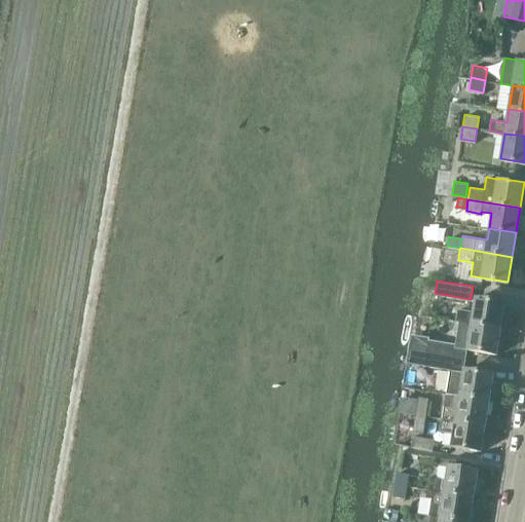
[(471,323),(500,327),(504,302),(475,297),(473,309),(457,307),(455,320),(471,323)]
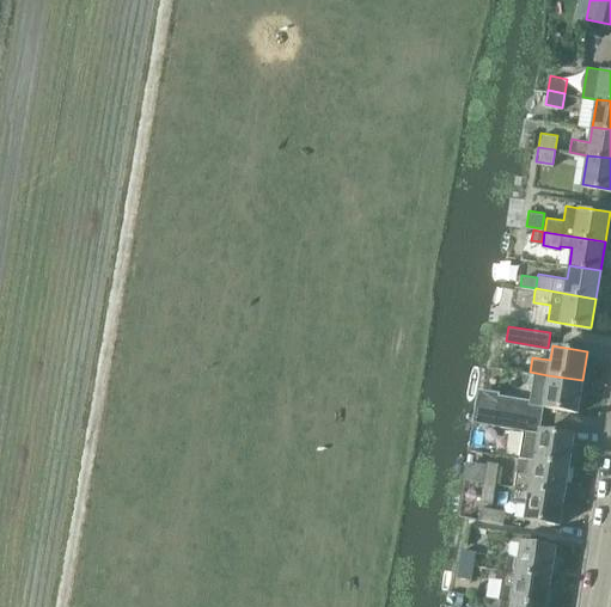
[(533,373),(529,399),(539,400),(539,404),(578,410),(582,380),(548,375),(542,374),(533,373)]
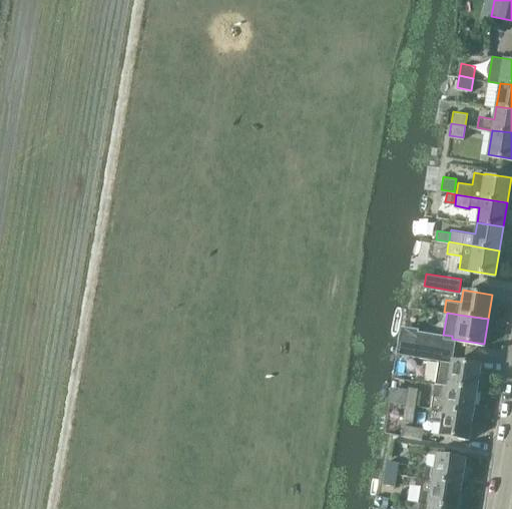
[(417,331),(415,343),(450,349),(452,339),(452,336),(443,335),(417,331)]
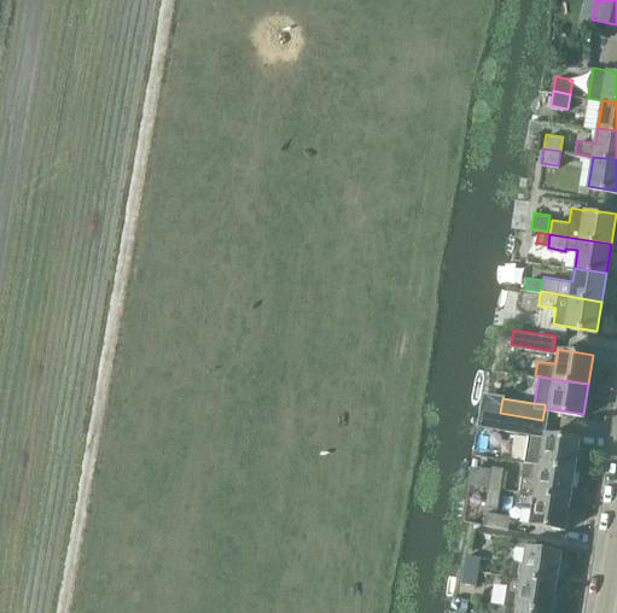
[(479,410),(477,425),(483,426),(498,428),(500,413),(485,412),(479,410)]
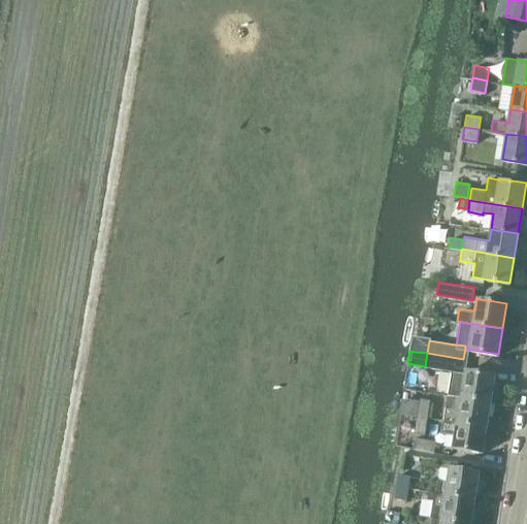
[(462,369),(463,359),(427,353),(425,366),(451,369),(461,371),(462,369)]
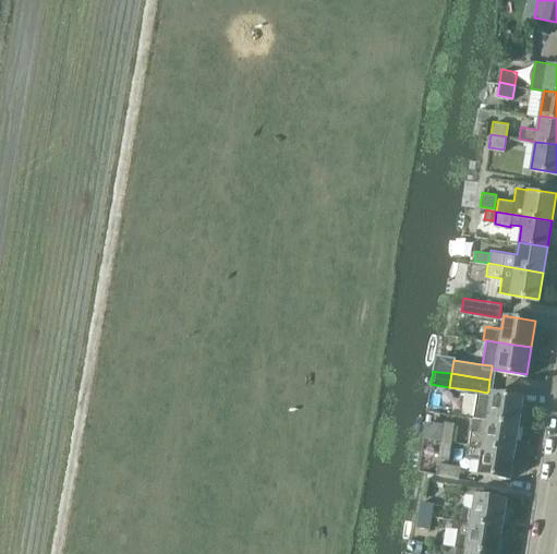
[(476,390),(473,416),(518,423),(522,396),(488,390),(487,393),(476,390)]
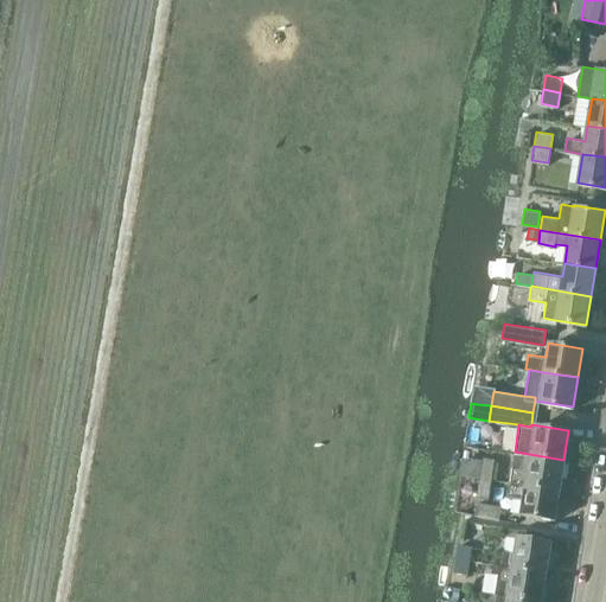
[(515,452),(510,481),(559,488),(563,460),(515,452)]
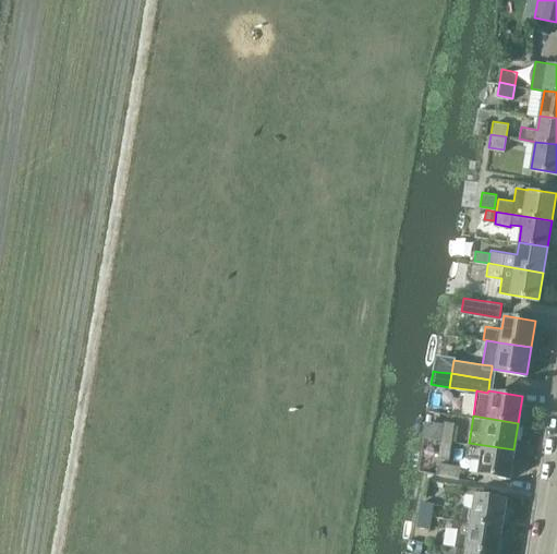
[(455,421),(444,419),(440,437),(452,440),(455,421)]
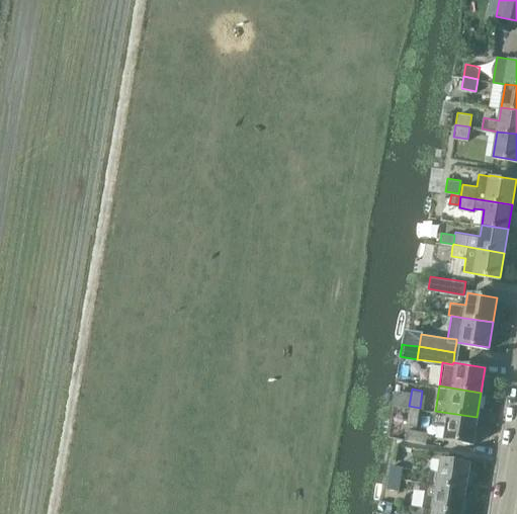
[(394,404),(396,405),(409,407),(409,406),(411,394),(399,392),(395,392),(394,404)]
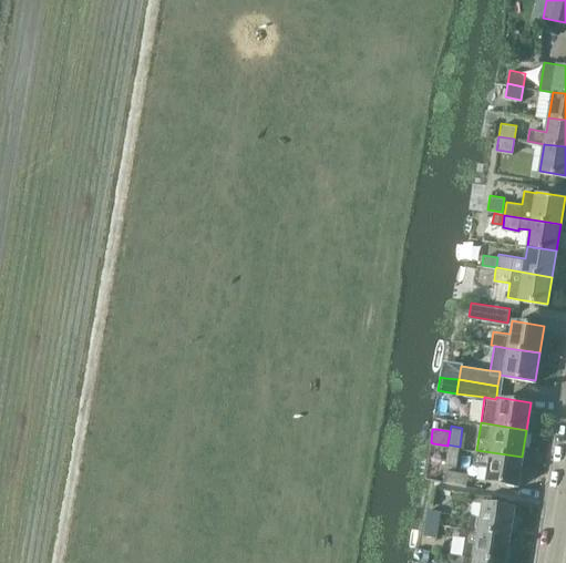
[(460,447),(448,444),(445,463),(456,466),(460,447)]
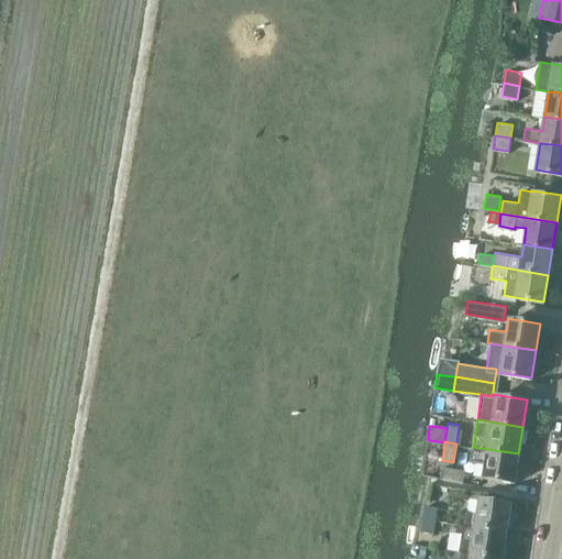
[(518,453),(473,447),(471,460),(485,462),(483,477),(514,481),(518,453)]
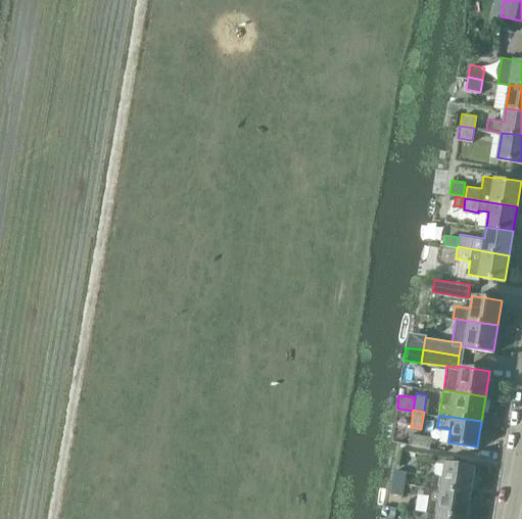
[(430,446),(432,435),(410,431),(409,442),(430,446)]
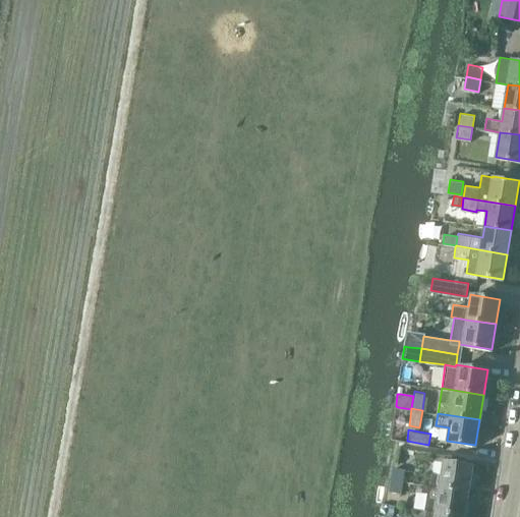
[(442,473),(430,471),(428,484),(469,491),(472,465),(444,461),(442,473)]
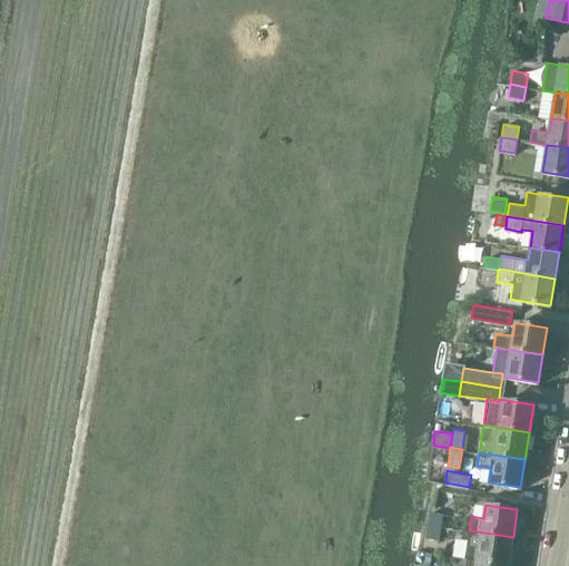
[(430,510),(428,524),(440,526),(442,513),(430,510)]
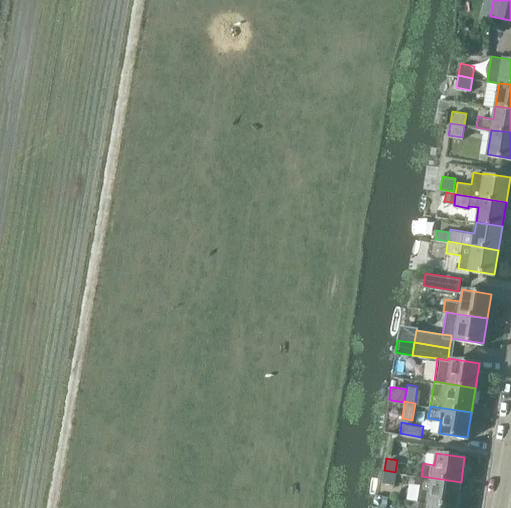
[(384,470),(382,481),(394,483),(395,472),(384,470)]
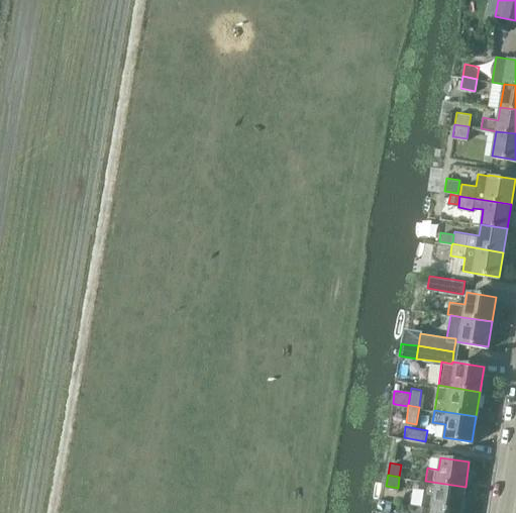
[(420,480),(418,488),(424,489),(421,505),(422,505),(432,507),(461,511),(466,487),(425,481),(420,480)]
